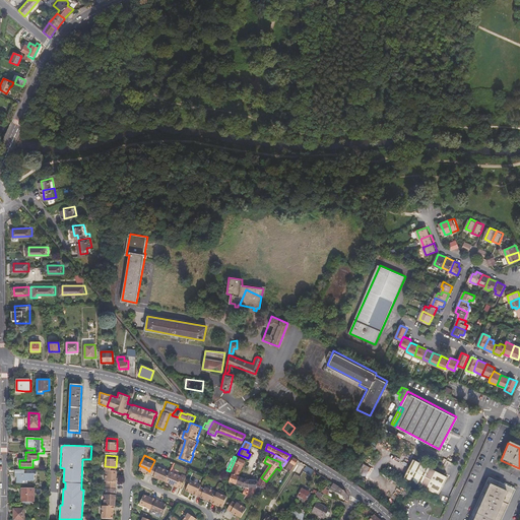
[(232,472),(239,458),(236,457),(230,471),(232,472)]
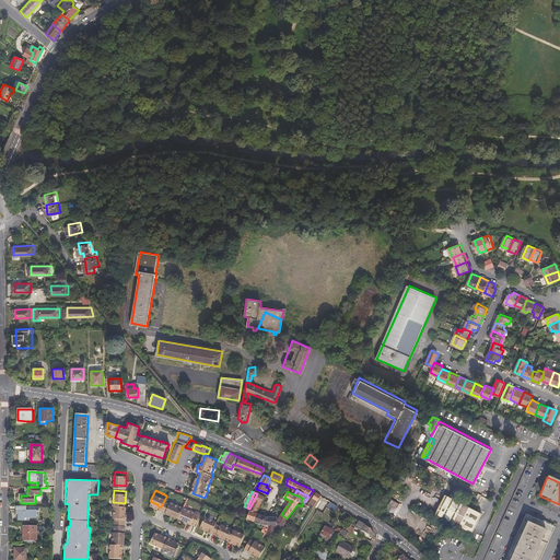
[(256,512),(264,496),(257,493),(249,509),(256,512)]
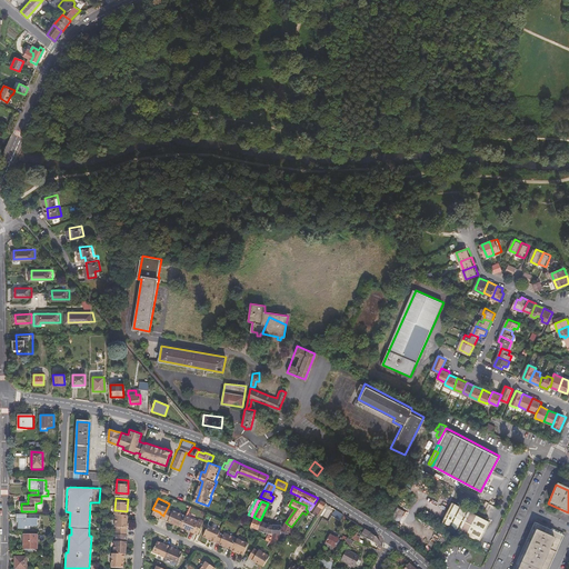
[(479,540),(489,521),(452,503),(442,522),(479,540)]
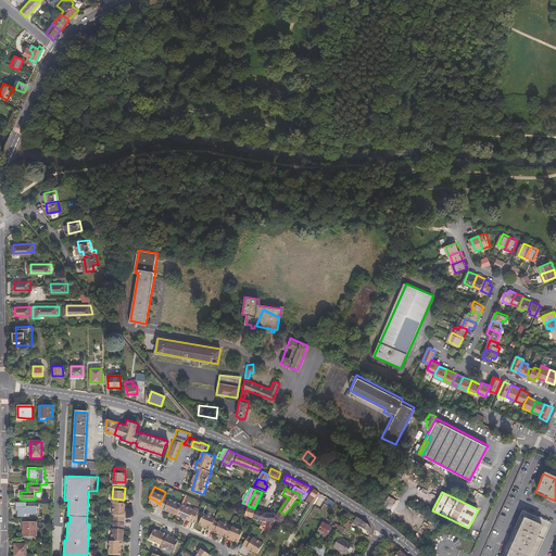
[(165,493),(160,503),(165,505),(168,507),(177,510),(182,501),(169,494),(169,495),(165,493)]
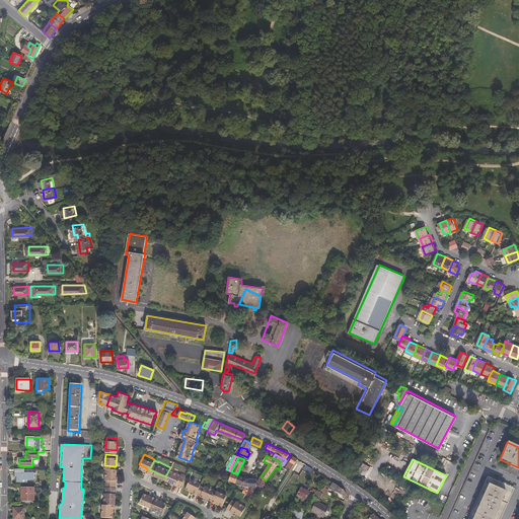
[(284,468),(290,471),(295,464),(291,461),(289,460),(284,468)]
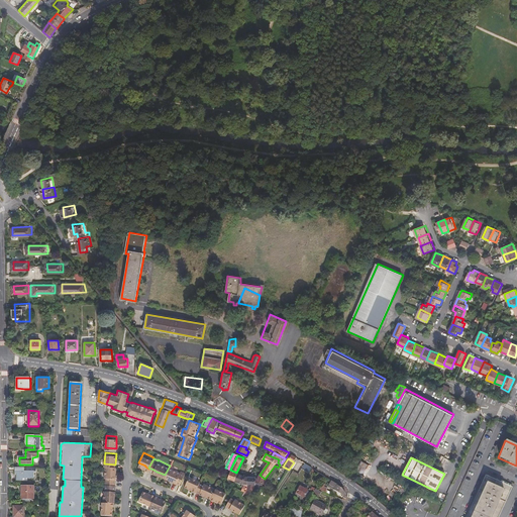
[(355,473),(363,476),(369,463),(360,460),(355,473)]
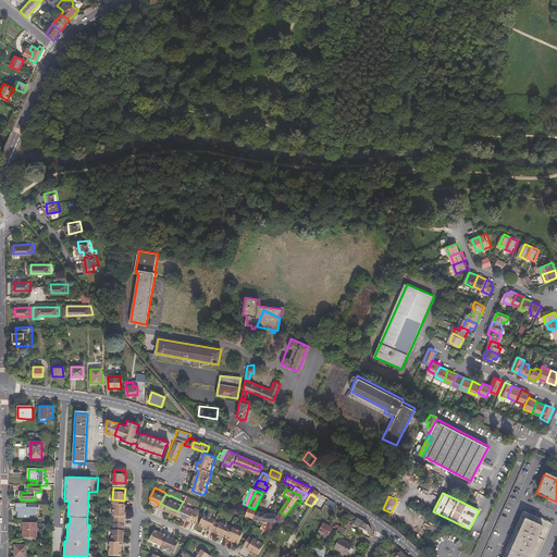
[(124,500),(113,499),(113,511),(114,511),(114,519),(124,519),(124,514),(125,514),(126,509),(125,509),(125,500),(124,500)]
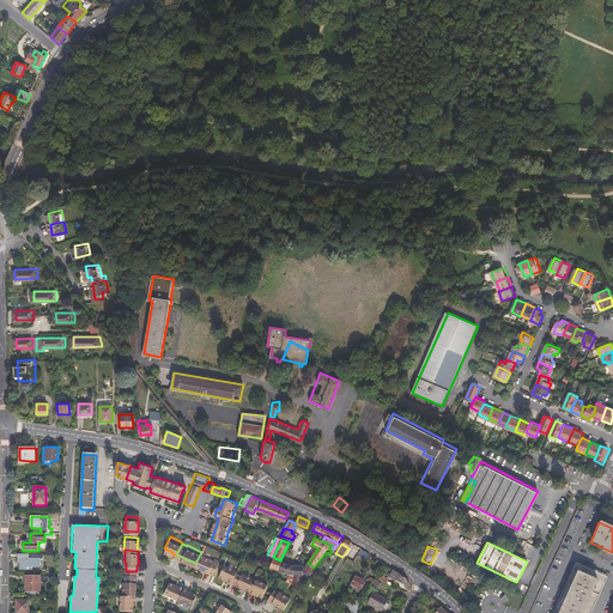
[(208,569),(214,571),(219,558),(214,556),(214,557),(201,552),(195,563),(204,568),(208,570),(208,569)]
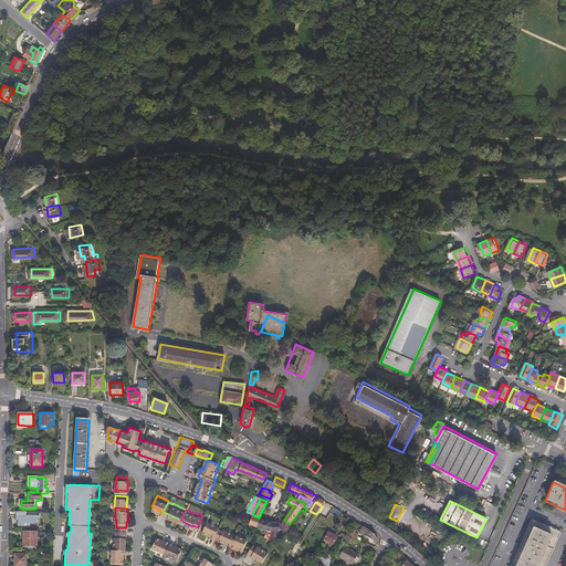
[(40,516),(40,512),(17,512),(17,516),(18,516),(18,525),(25,525),(25,523),(38,523),(38,516),(40,516)]
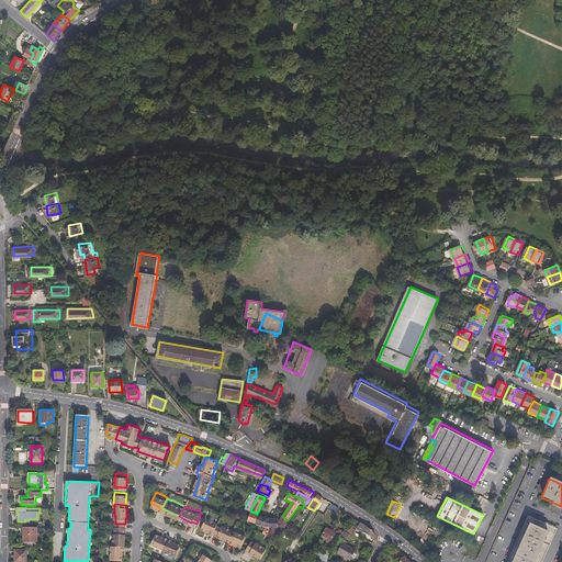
[(267,517),(257,514),(250,510),(248,515),(246,518),(265,526),(263,528),(267,530),(268,530),(269,517),(267,517)]
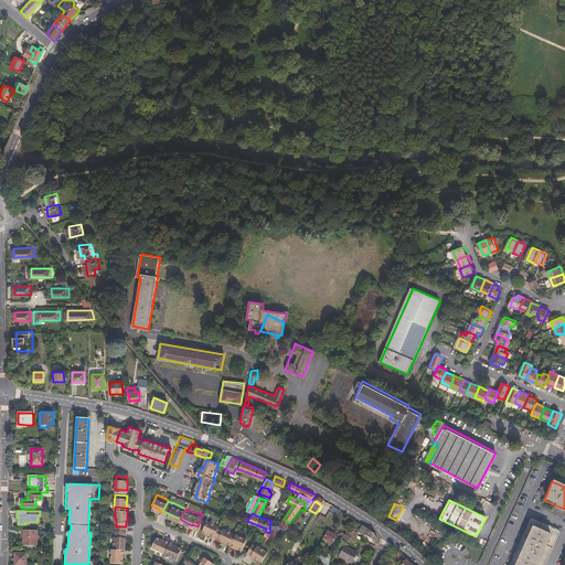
[(279,521),(270,520),(269,533),(268,533),(266,537),(268,539),(275,539),(276,531),(285,532),(286,529),(289,523),(284,519),(280,522),(279,522),(279,521)]
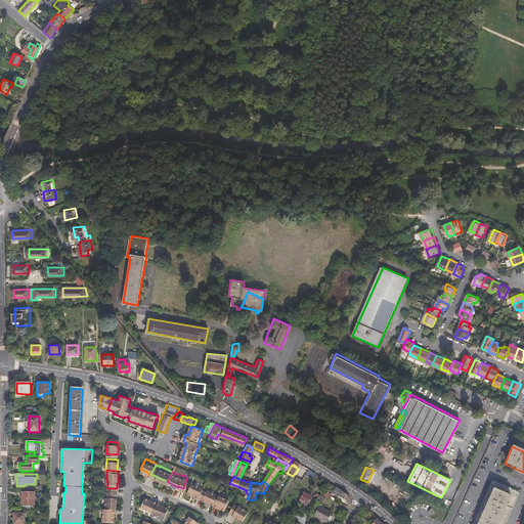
[(194,495),(198,496),(199,496),(203,488),(203,487),(191,482),(187,491),(194,494),(194,495)]
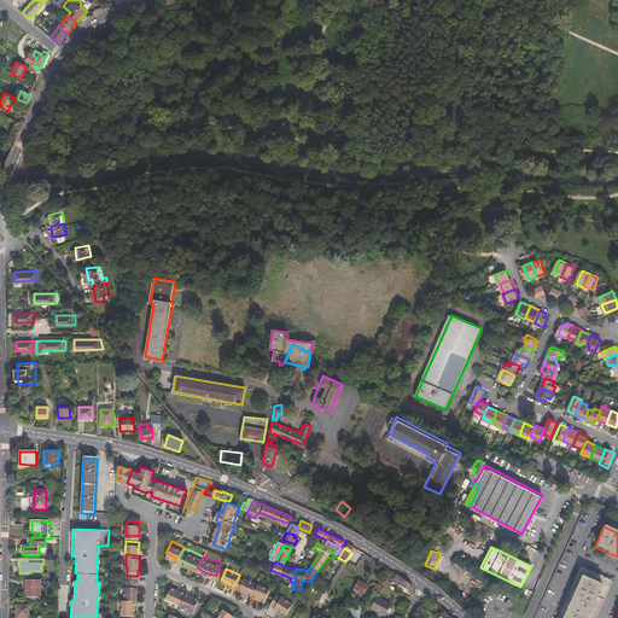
[(595,617),(611,583),(579,569),(561,606),(555,617),(595,617)]
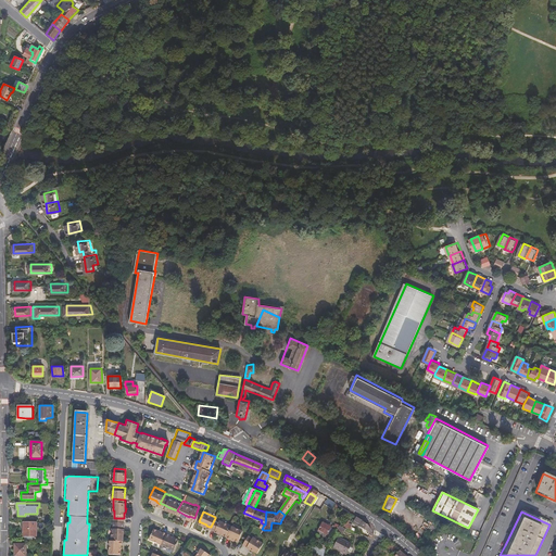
[(368,523),(357,517),(354,522),(368,531),(368,533),(371,535),(373,533),(374,529),(370,527),(368,523)]
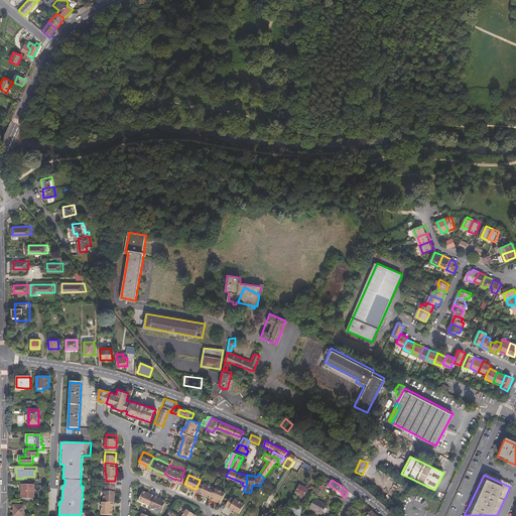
[(115,481),(106,481),(105,487),(104,487),(103,498),(113,499),(114,499),(115,492),(116,488),(115,488),(115,481)]
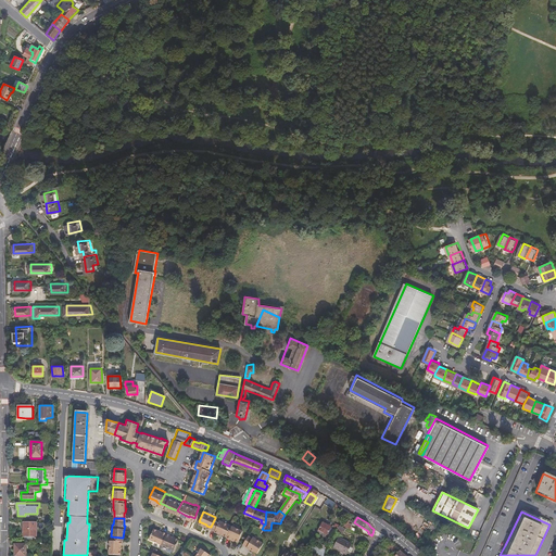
[(231,525),(231,523),(227,521),(222,519),(219,518),(218,519),(215,518),(211,527),(214,528),(214,529),(227,534),(231,525)]
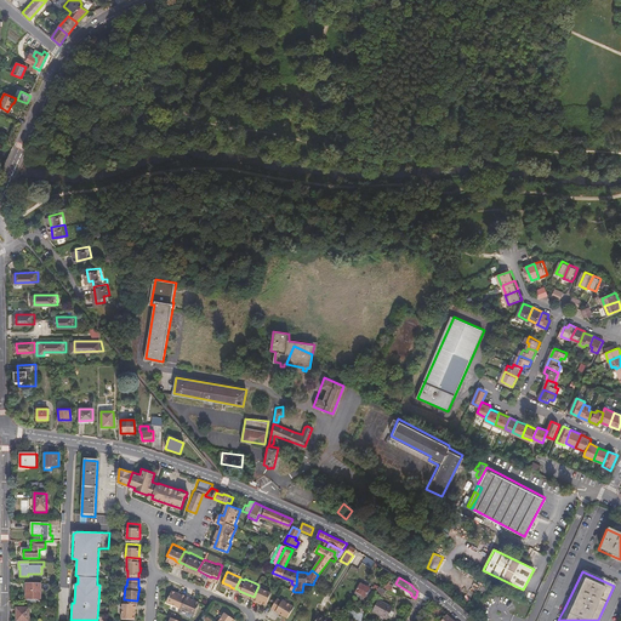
[(40,599),(41,584),(26,582),(26,599),(36,599),(40,599)]
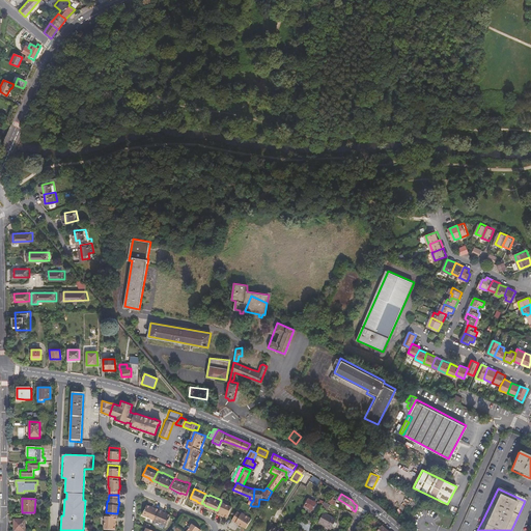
[(316,502),(316,501),(315,501),(314,501),(309,498),(305,506),(313,510),(314,509),(316,510),(319,505),(316,504),(317,503),(316,502)]
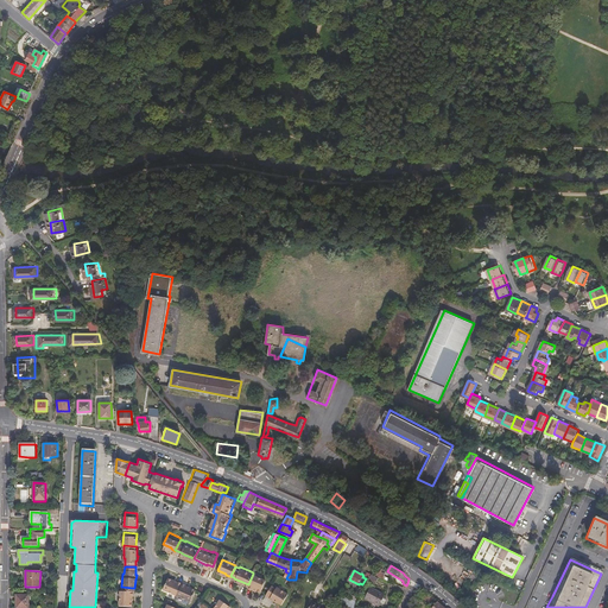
[(163,584),(177,590),(182,580),(168,574),(163,584)]
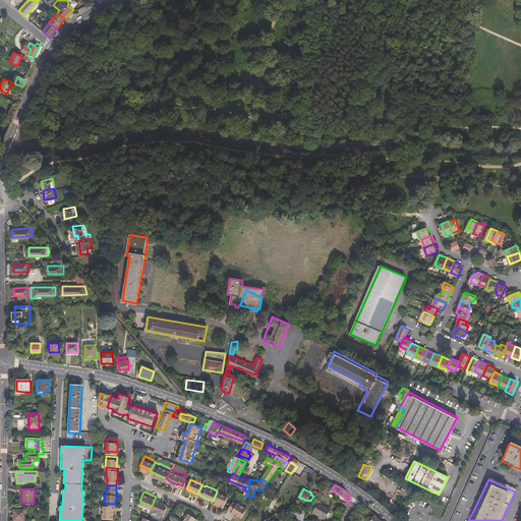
[(227,496),(217,491),(213,501),(212,502),(216,503),(222,506),(227,496)]
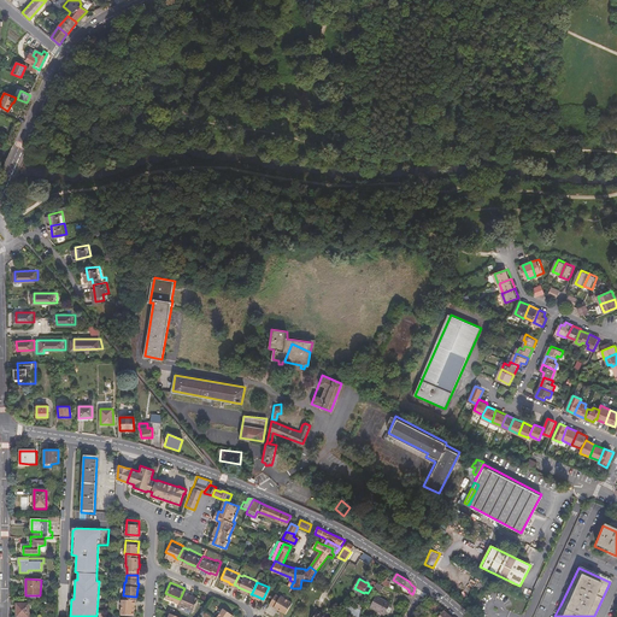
[(375,586),(372,592),(380,594),(383,587),(376,583),(375,586)]
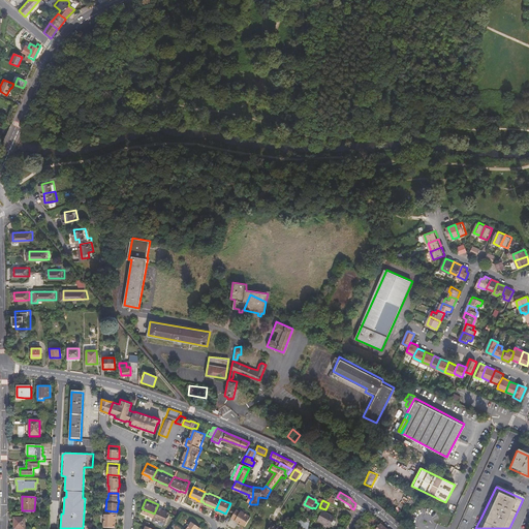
[(158,504),(154,514),(165,519),(169,509),(158,504)]
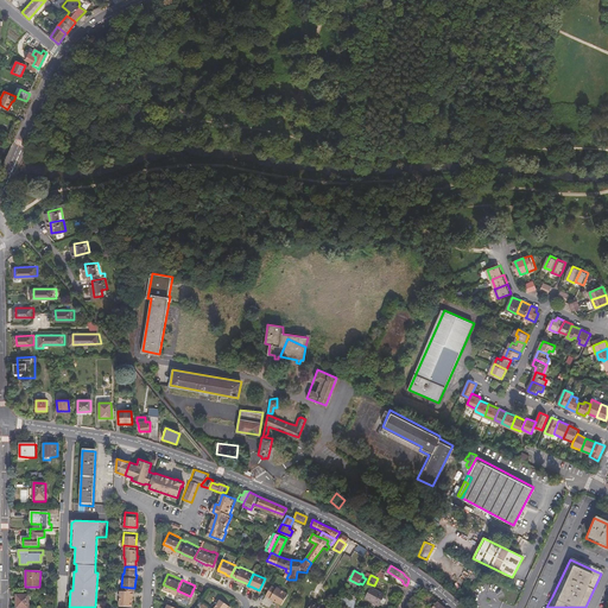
[(276,587),(272,584),(265,594),(268,596),(270,597),(273,599),(280,603),(287,591),(277,586),(276,587)]
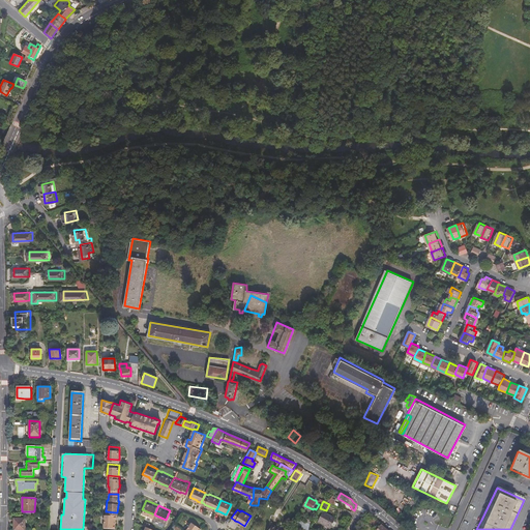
[(116,512),(106,511),(105,511),(104,525),(116,525),(116,522),(115,522),(116,512)]
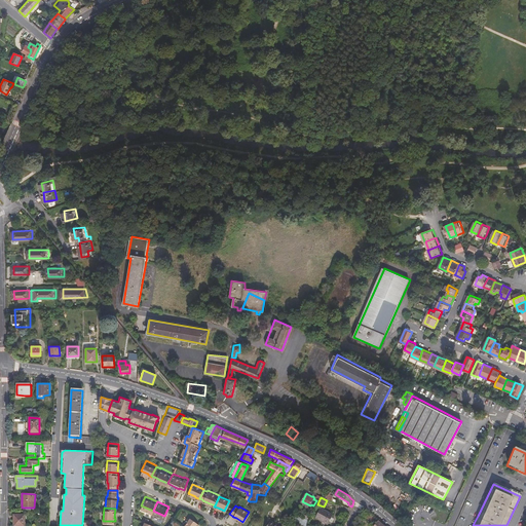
[(290,508),(285,517),(290,519),(295,511),(290,508)]
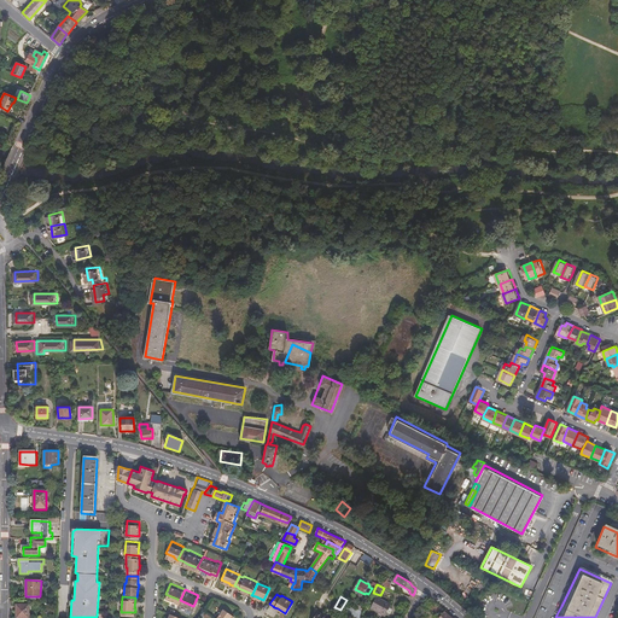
[(390,606),(391,605),(377,598),(371,608),(385,616),(386,613),(389,613),(391,613),(392,610),(391,607),(390,606)]
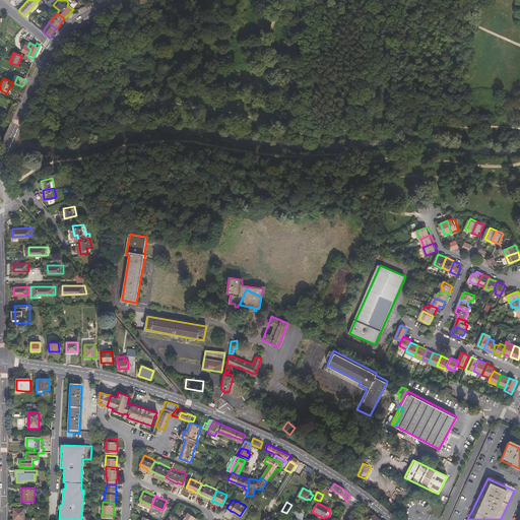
[(15,519),(24,519),(24,509),(14,509),(14,519),(15,519)]
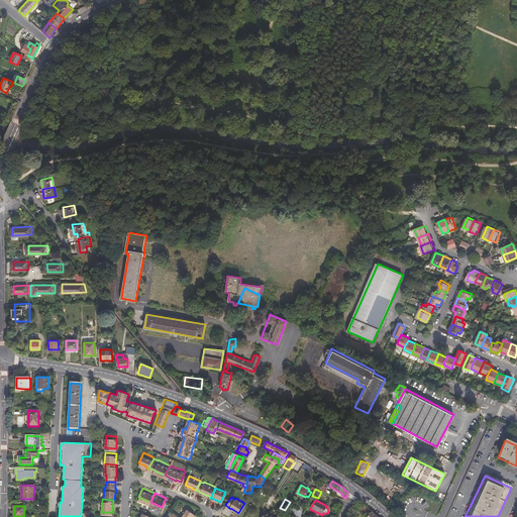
[(187,507),(180,516),(187,516),(192,510),(187,507)]
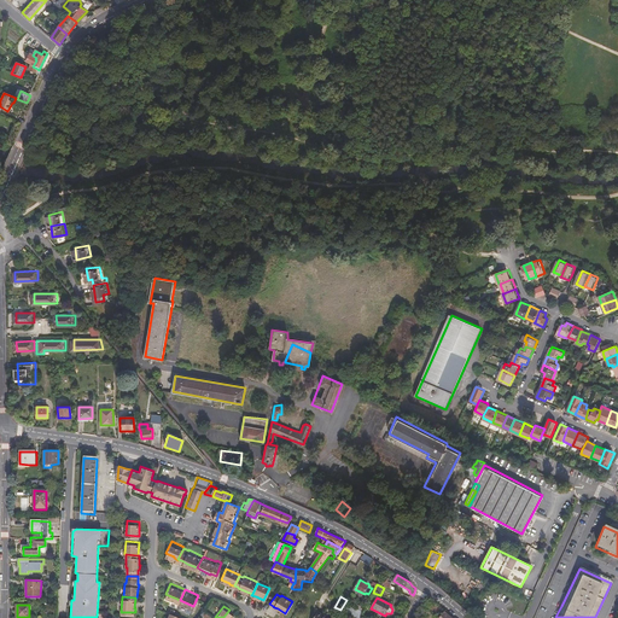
[(357,617),(359,617),(362,613),(354,607),(350,612),(357,617)]
